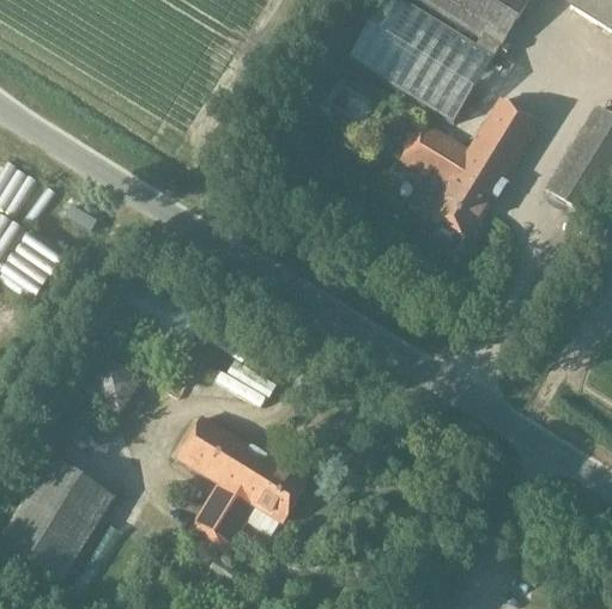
[(383,0),(349,59),(453,122),(527,0),(419,0),(480,37),(476,46),(403,0),(383,0)]
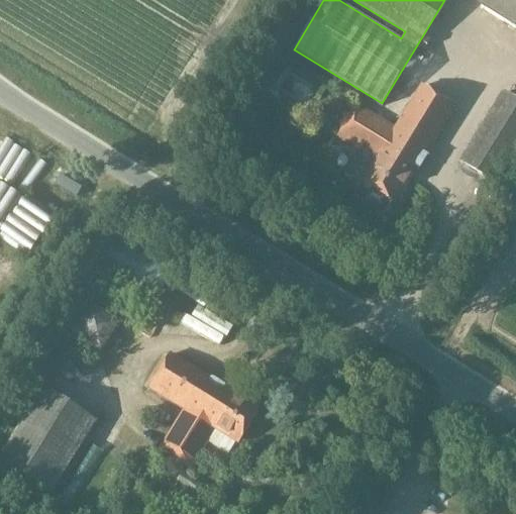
[(475,0),(515,24),(515,0),(475,0)]
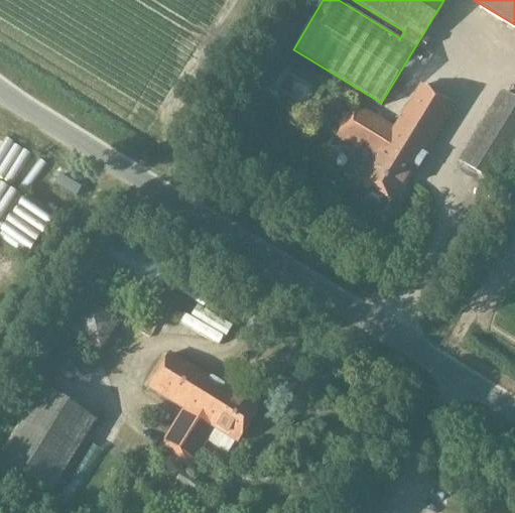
[(337,133),(359,147),(344,172),(361,183),(363,180),(372,186),(367,194),(368,199),(376,204),(381,202),(385,195),(396,201),(456,104),(421,83),(394,126),(356,102),(337,133)]
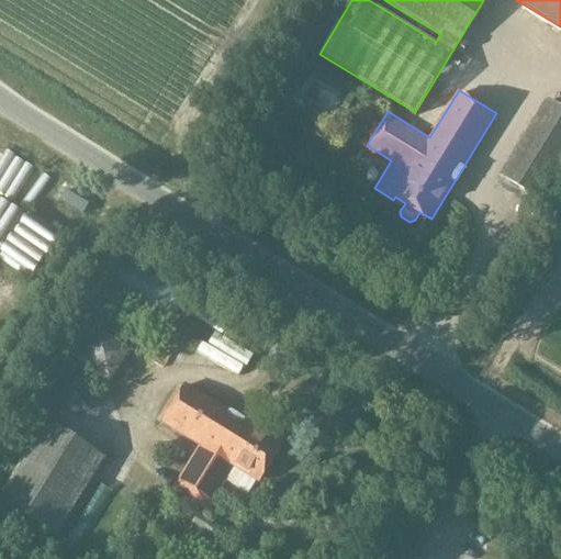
[(560,105),(546,97),(498,174),(539,200),(560,165),(560,105)]
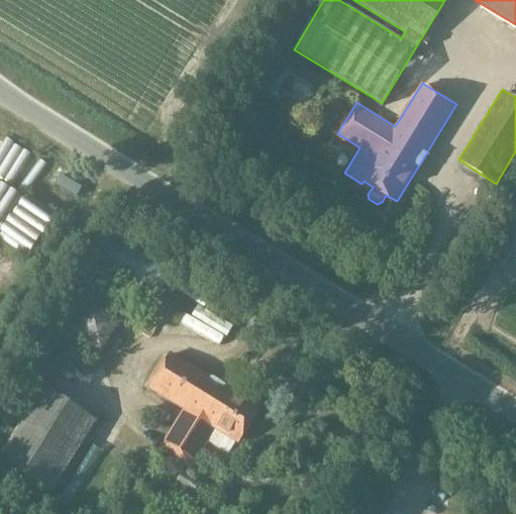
[(174,320),(186,300),(165,288),(152,307),(174,320)]
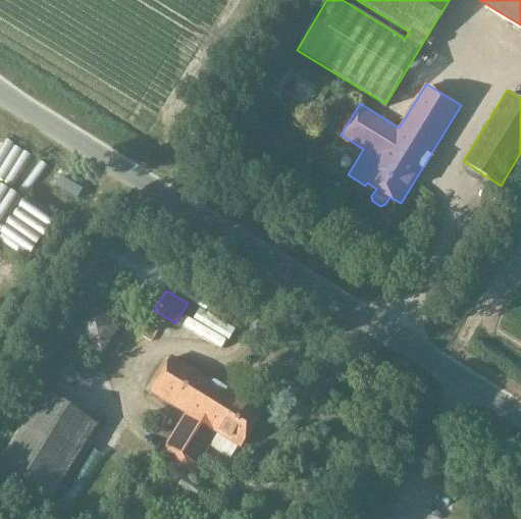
[(102,354),(120,325),(91,306),(72,335),(102,354)]
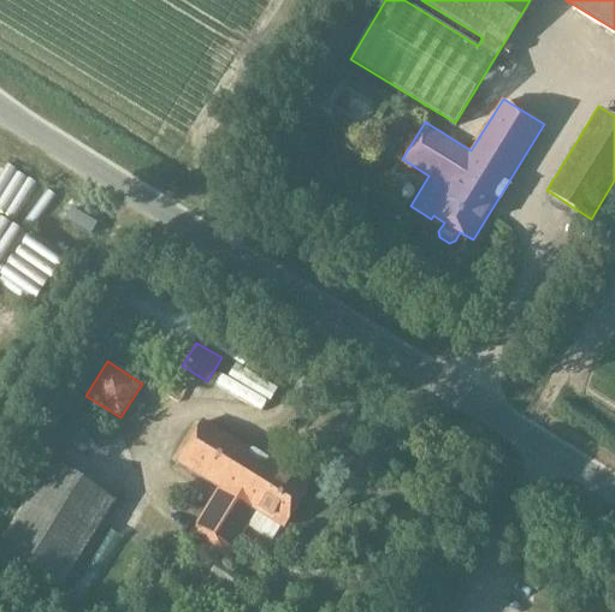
[(201,419),(176,459),(220,487),(191,533),(229,556),(248,523),(273,539),(282,524),(284,526),(309,485),(201,419)]
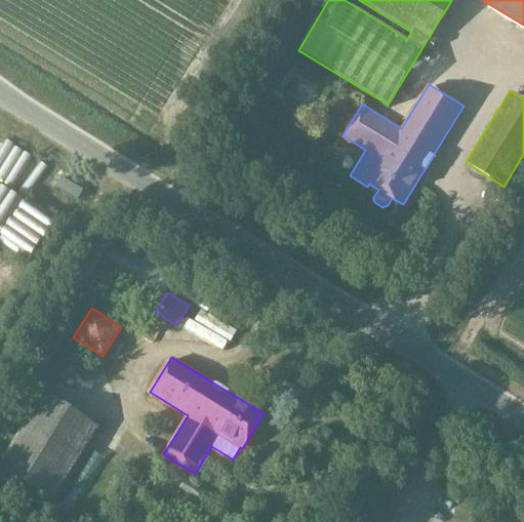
[(0,466),(50,497),(63,478),(96,425),(42,391),(0,458),(0,466)]
